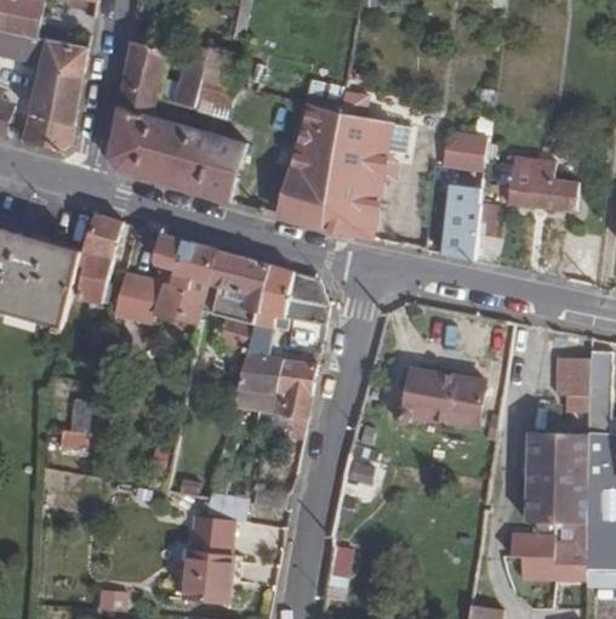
[(0,29),(34,37),(40,6),(34,3),(24,0),(0,0),(0,29)]
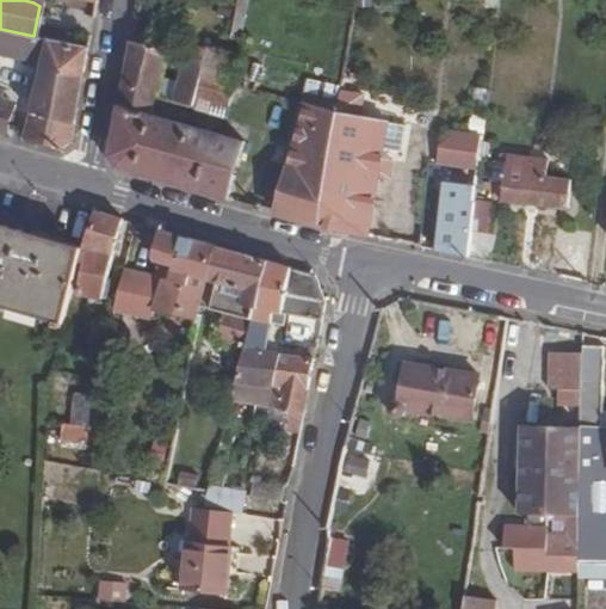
[(113,106),(147,116),(152,98),(160,79),(169,51),(152,47),(154,32),(129,24),(123,57),(113,106)]
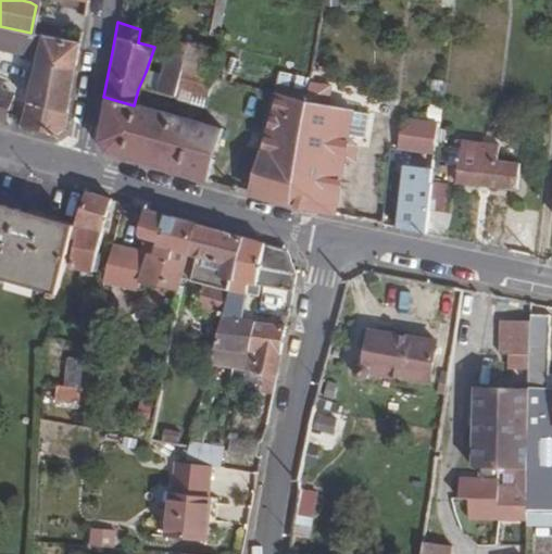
[(19,125),(55,135),(62,130),(72,75),(77,42),(30,33),(0,26),(0,50),(27,59),(26,65),(34,66),(19,125)]
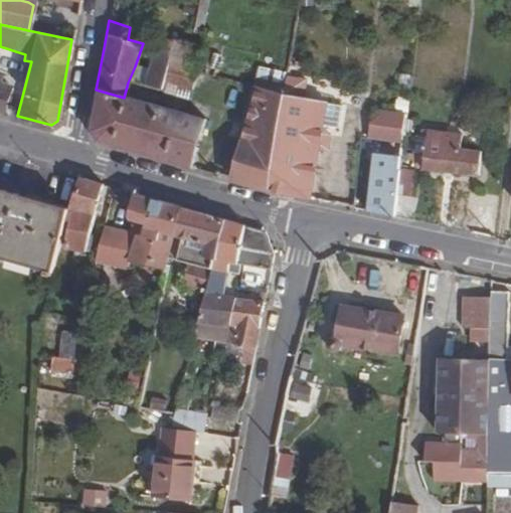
[(144,87),(158,91),(161,81),(171,40),(172,38),(156,35),(149,68),(144,87)]
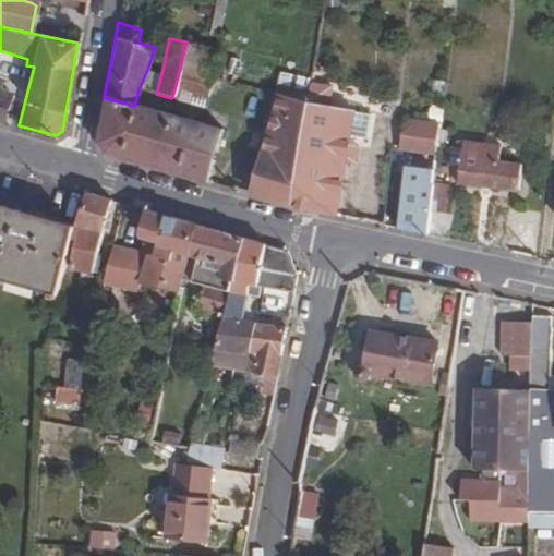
[(175,88),(206,97),(211,76),(217,53),(203,49),(185,44),(175,88)]
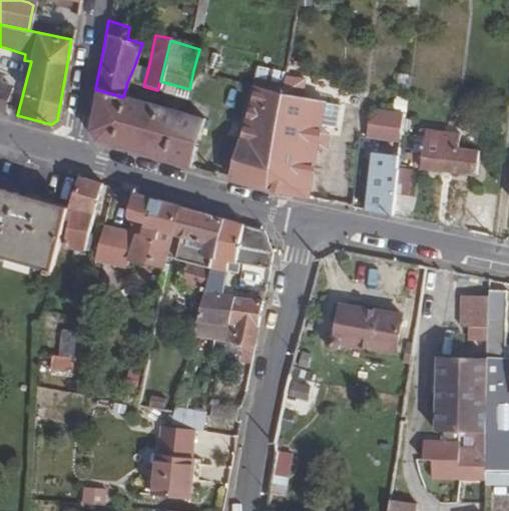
[(127,82),(143,86),(148,68),(134,66),(127,82)]
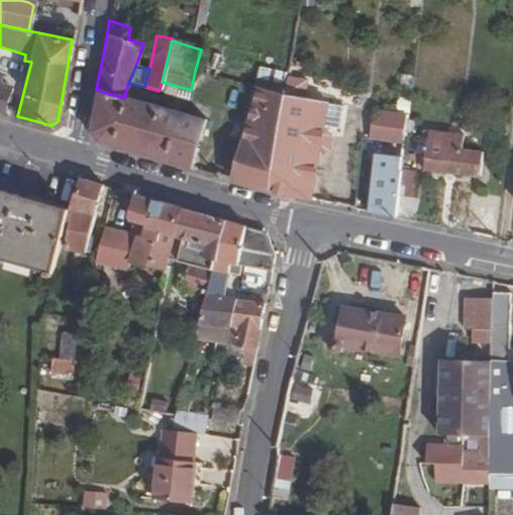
[(268,82),(283,85),(285,70),(271,67),(268,82)]
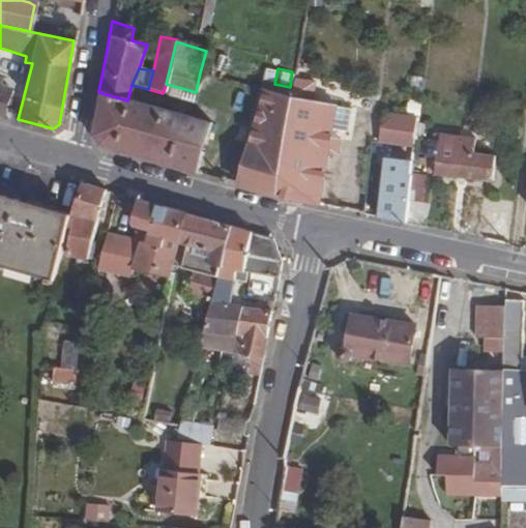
[(264,89),(273,91),(274,84),(266,82),(264,89)]
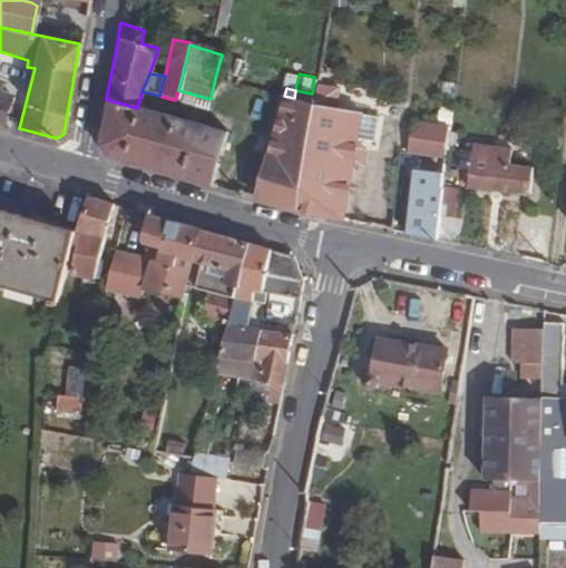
[(0,121),(3,123),(11,95),(0,90),(0,121)]
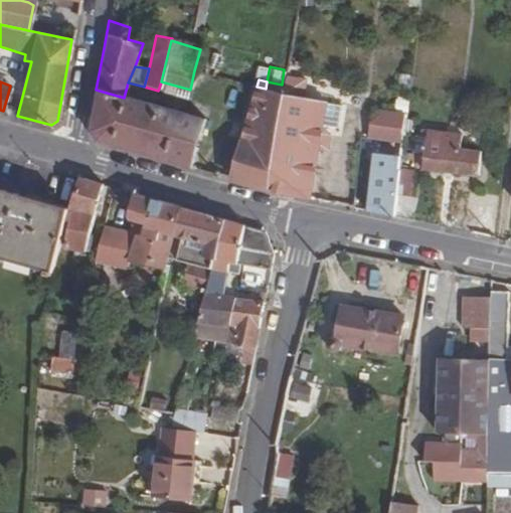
[(229,179),(265,188),(282,84),(267,81),(266,89),(257,87),(254,87),(229,179)]
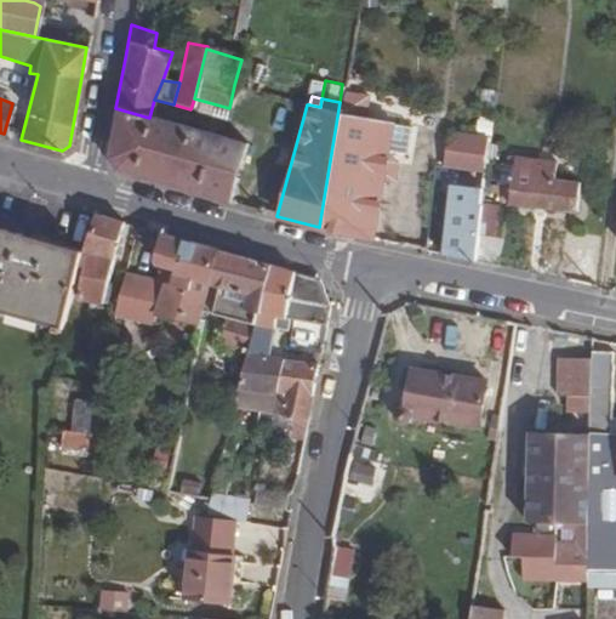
[(347,114),(386,121),(388,107),(349,100),(348,106),(347,114)]
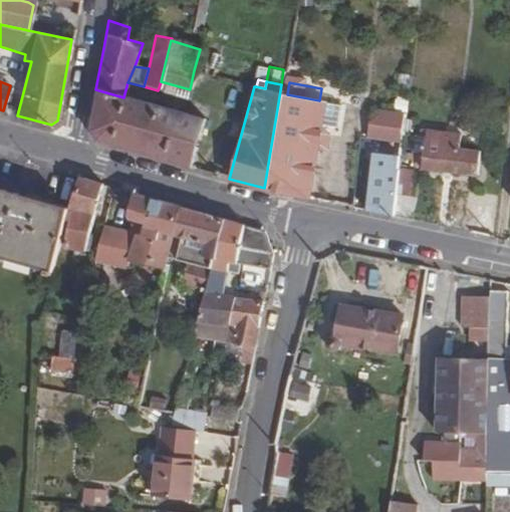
[(264,188),(304,197),(318,123),(323,100),(319,100),(287,94),(288,87),(281,84),(264,188)]
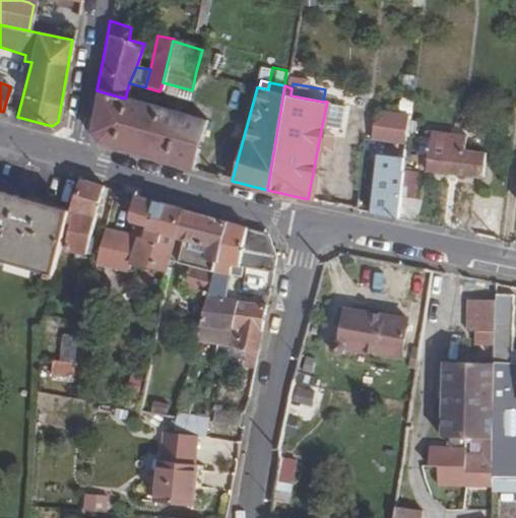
[(95,142),(190,169),(204,120),(125,99),(97,90),(89,132),(95,142)]
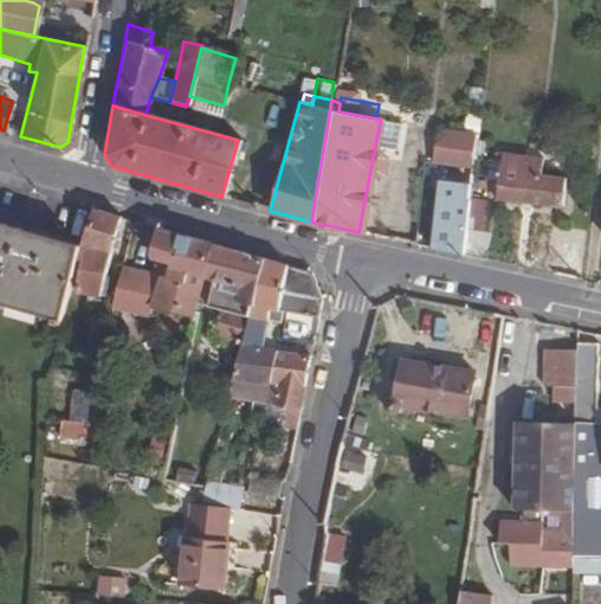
[(393,149),(399,122),(381,119),(375,146),(393,149)]
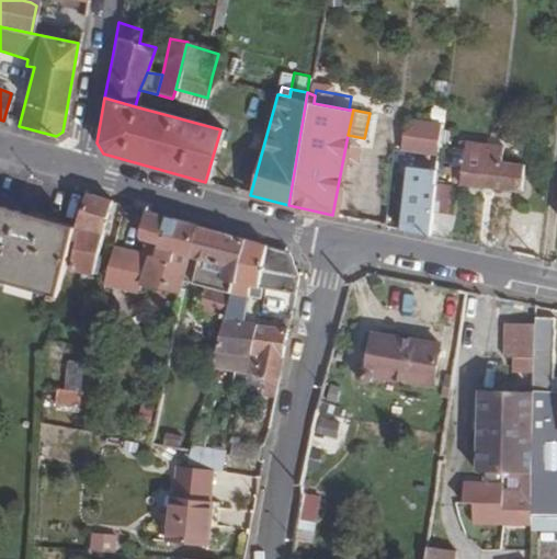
[(438,153),(443,120),(406,114),(400,148),(438,153)]
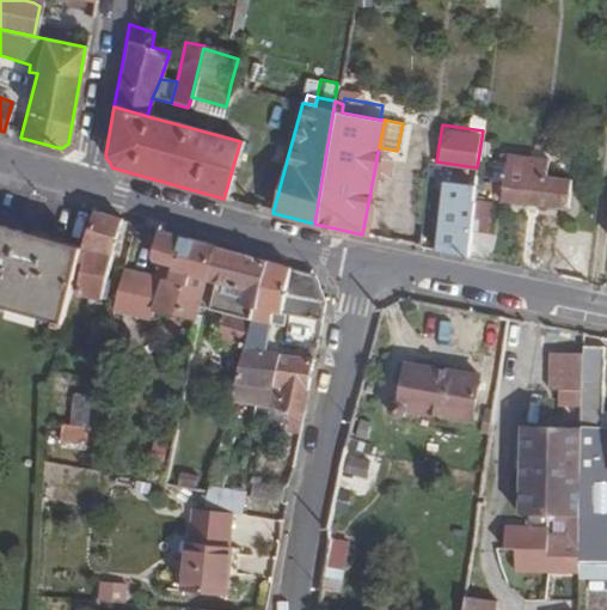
[(498,201),(565,209),(569,181),(541,176),(544,159),(497,153),(496,162),(502,162),(501,182),(485,180),(474,178),(473,187),(490,189),(489,196),(498,196),(498,201)]
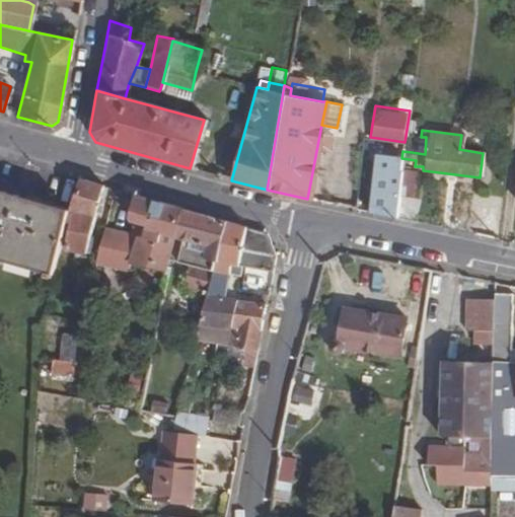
[(412,152),(425,154),(426,137),(421,137),(413,136),(412,152)]
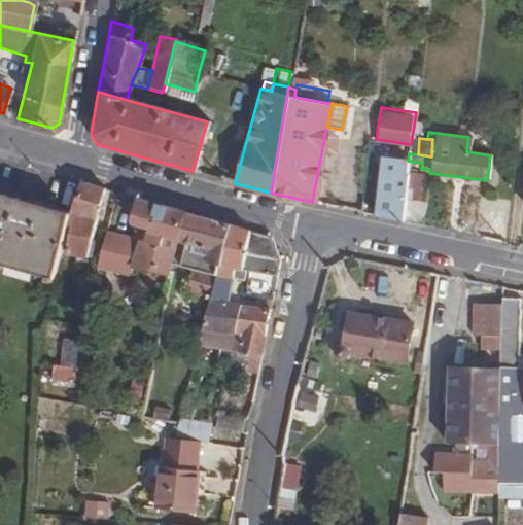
[(374,216),(402,222),(404,204),(407,172),(408,163),(379,160),(374,216)]
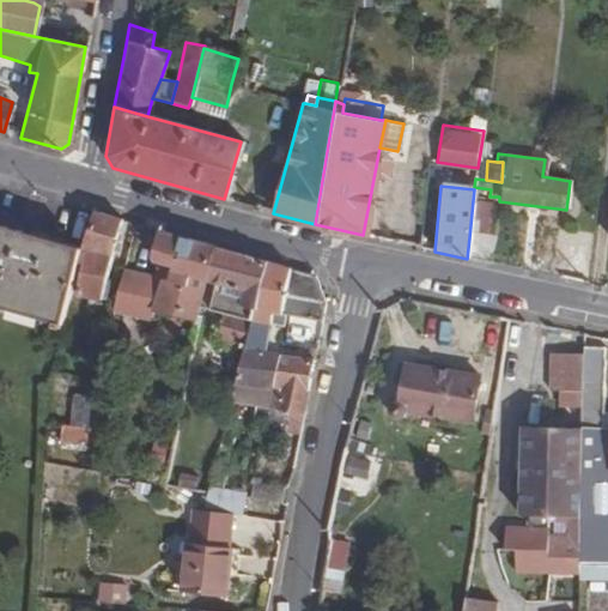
[(473,200),(469,237),(485,239),(488,201),(473,200)]
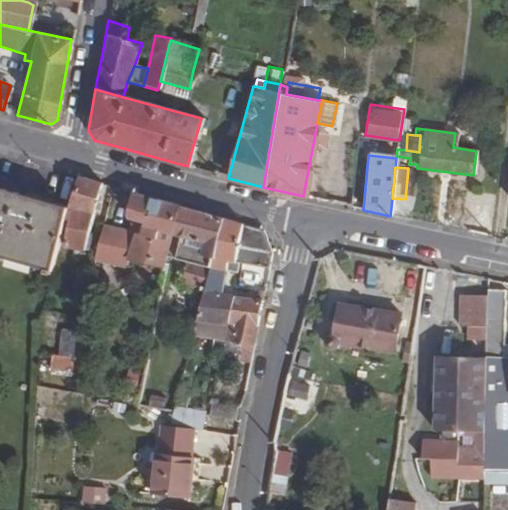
[(63,245),(83,249),(98,182),(78,176),(68,208),(63,229),(67,230),(63,245)]
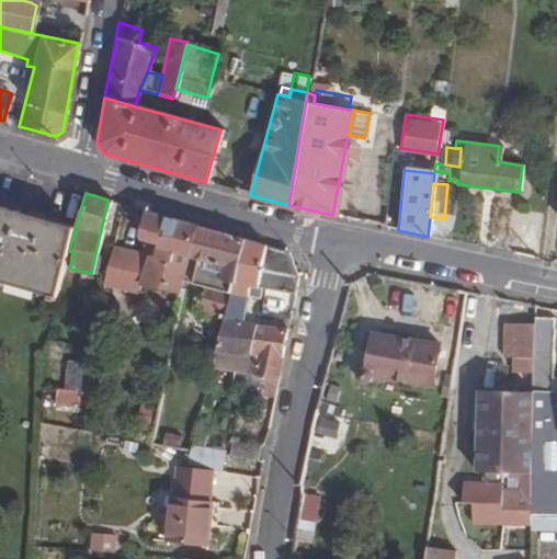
[(341,217),(357,221),(359,207),(343,204),(341,217)]
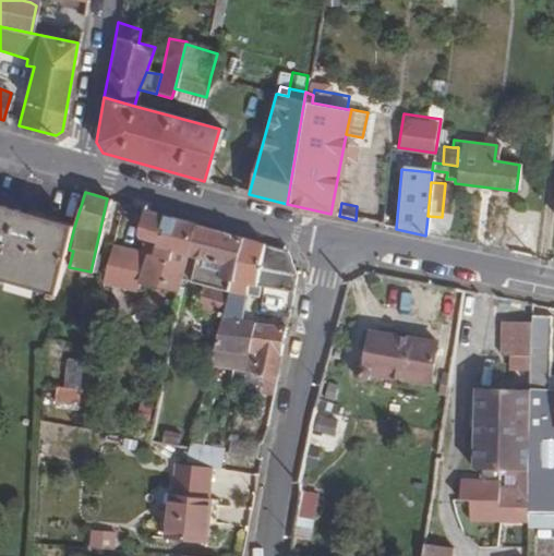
[(0,276),(56,293),(69,250),(74,227),(14,209),(5,206),(0,204),(0,276)]
